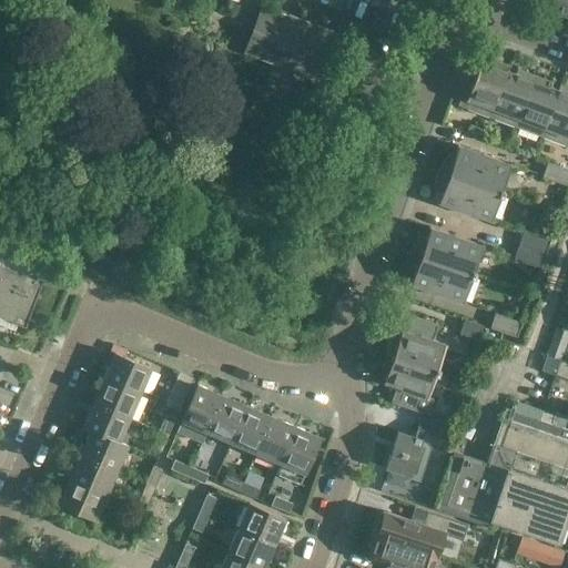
[(567,0),(550,0),(548,8),(567,14),(567,0)]
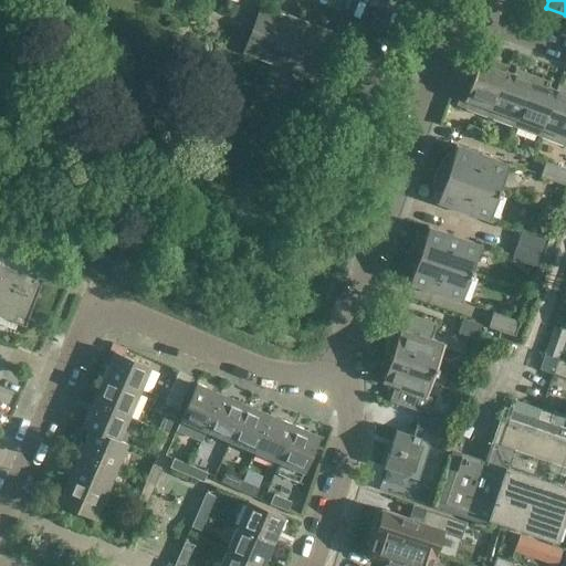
[(241,48),(304,72),(321,30),(258,4),(241,48)]
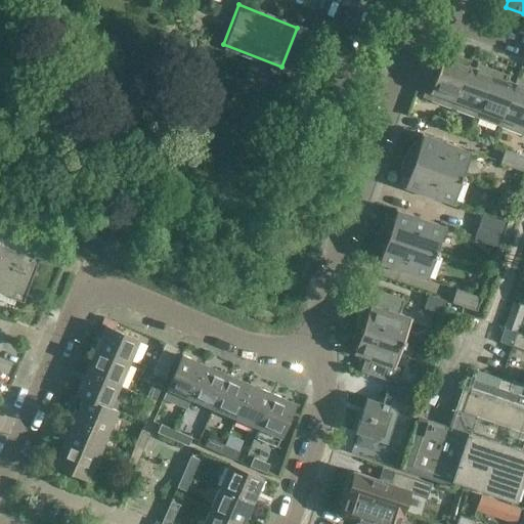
[(422,97),(452,108),(471,59),(453,53),(451,58),(443,55),(437,72),(431,70),(422,97)]
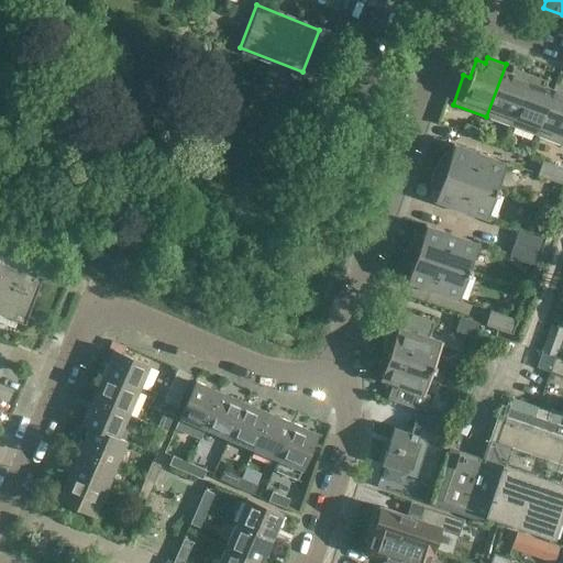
[(486,117),(511,127),(531,74),(512,67),(510,73),(504,70),(506,65),(506,64),(486,117)]
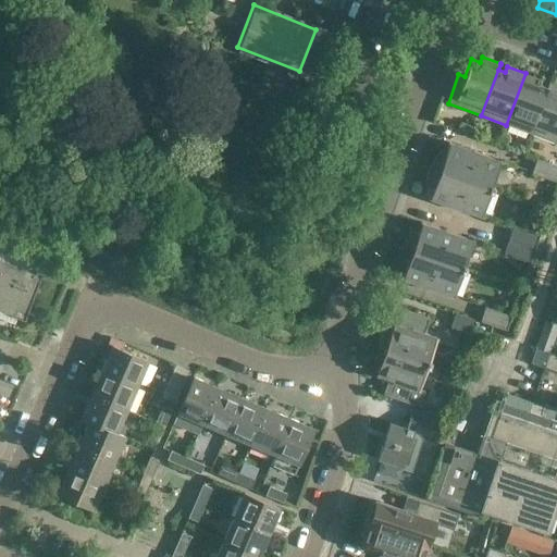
[(525,73),(506,125),(532,134),(551,83),(548,82),(546,87),(541,85),(543,79),(525,73)]
